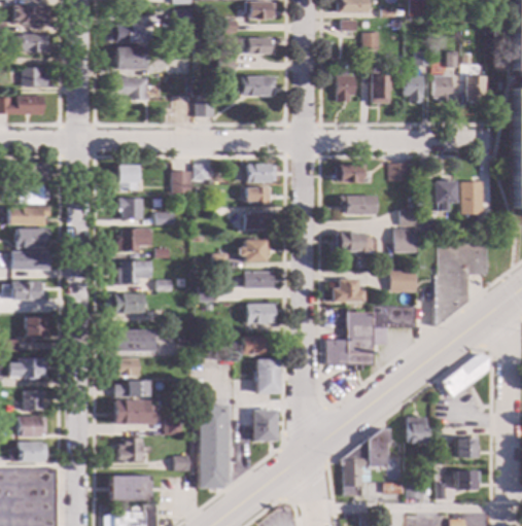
[(368,0),(368,12),(337,13),(337,1),(341,1),(341,0),(368,0)]
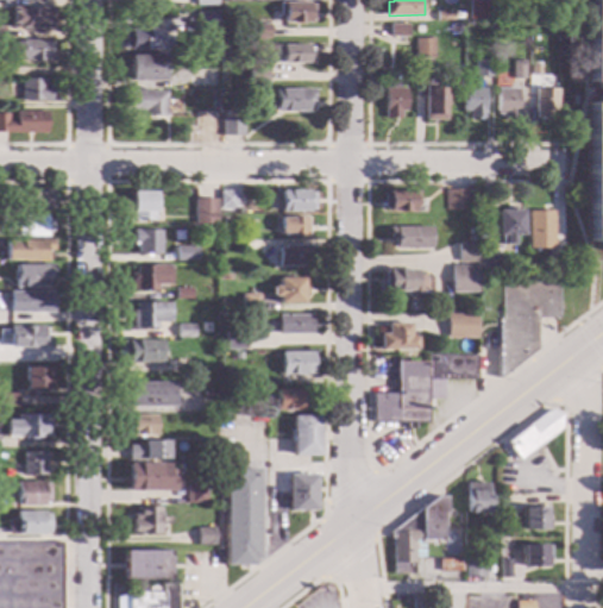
[(494,0),(494,18),(472,18),(472,0),(494,0)]
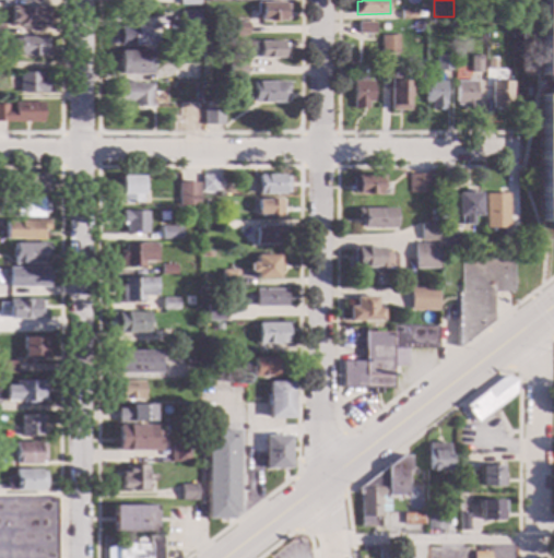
[(553,221),(544,221),(545,93),(552,94),(553,75),(545,75),(545,0),(553,0),(553,221)]
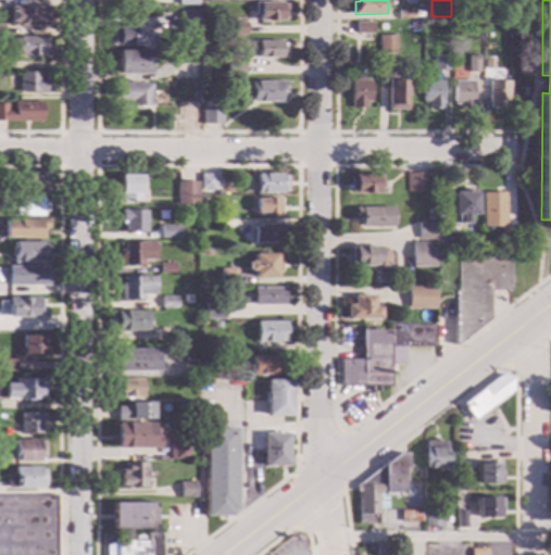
[(285,20),(261,20),(261,13),(258,13),(258,1),(285,1),(285,20)]
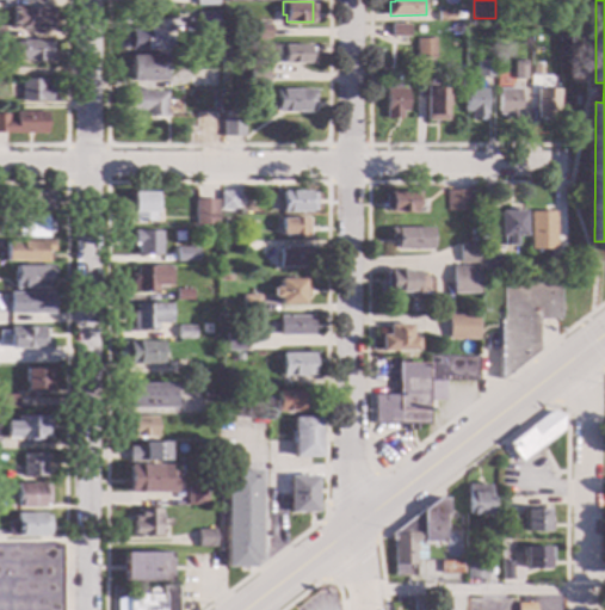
[(59,20),(57,20),(57,28),(16,28),(14,6),(59,6),(59,20)]
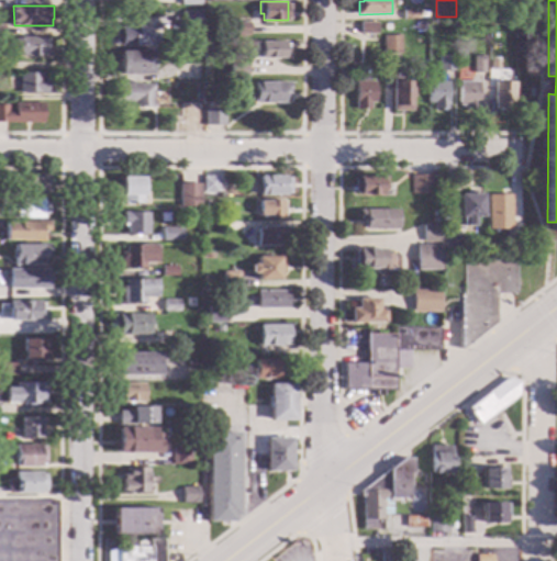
[(203,31),(181,31),(182,10),(204,10),(203,31)]
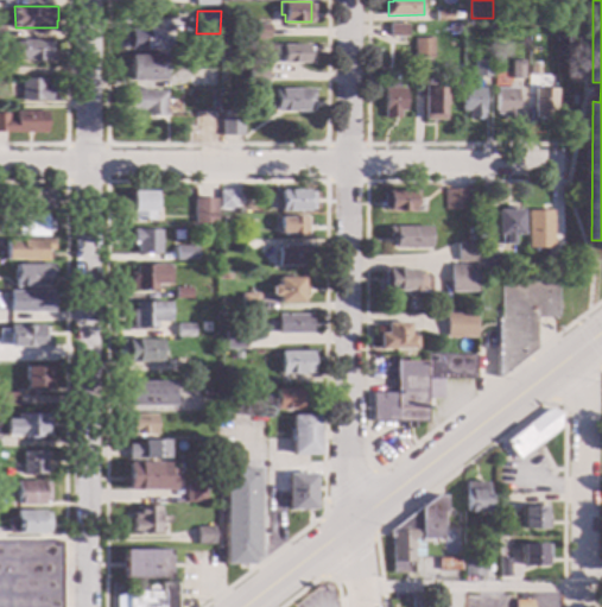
[(463,20),(439,20),(439,11),(463,11),(463,20)]
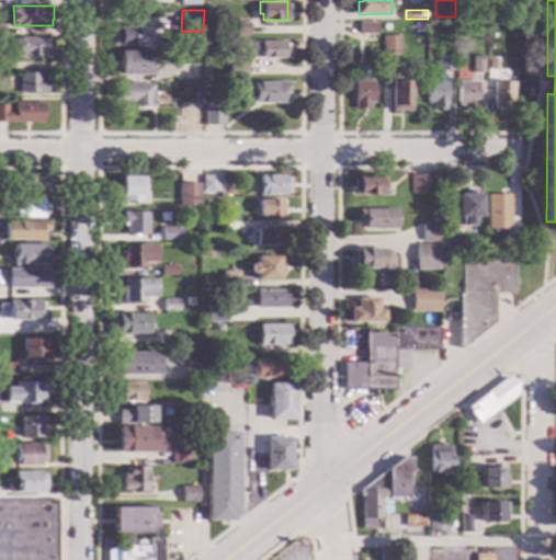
[(251,33),(235,33),(235,22),(251,21),(251,33)]
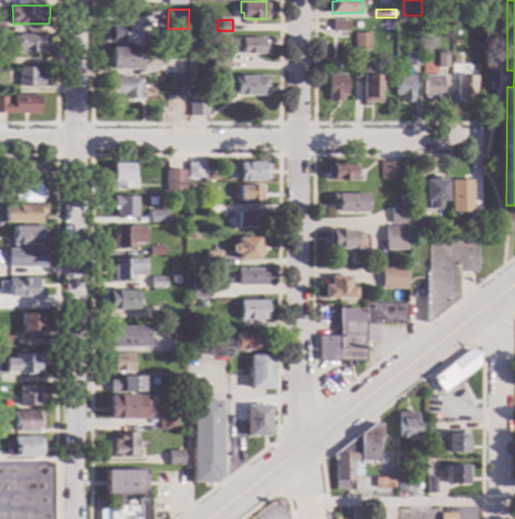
[(351,30),(335,30),(335,19),(351,19),(351,30)]
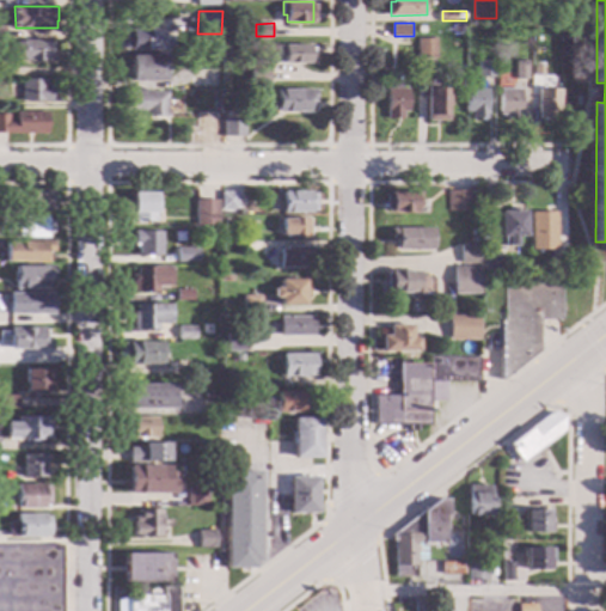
[(8,38),(0,37),(0,25),(10,26),(8,38)]
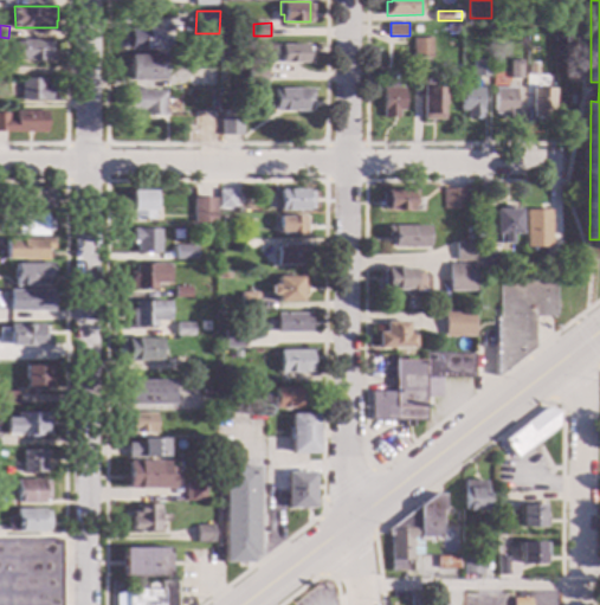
[(163,47),(131,47),(131,46),(127,46),(127,30),(133,30),(133,27),(163,27),(163,47)]
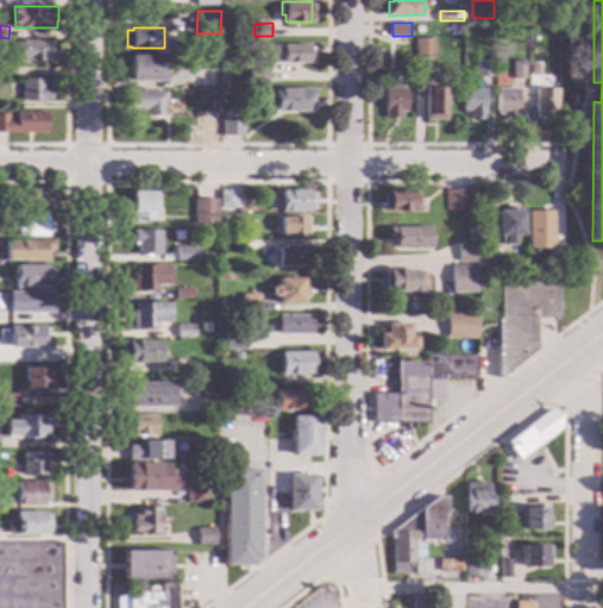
[(437,57),(419,57),(418,38),(437,38),(437,57)]
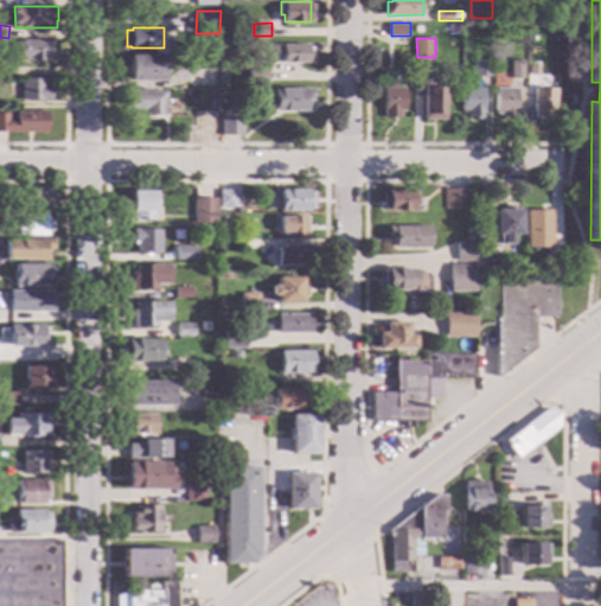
[(52,46),(56,46),(56,57),(52,57),(52,59),(18,58),(18,39),(52,39),(52,46)]
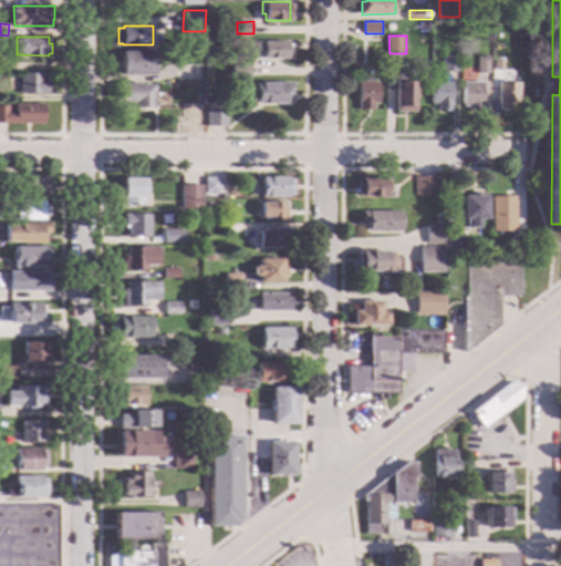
[(290,58),(265,58),(265,52),(260,52),(260,41),(290,40),(290,58)]
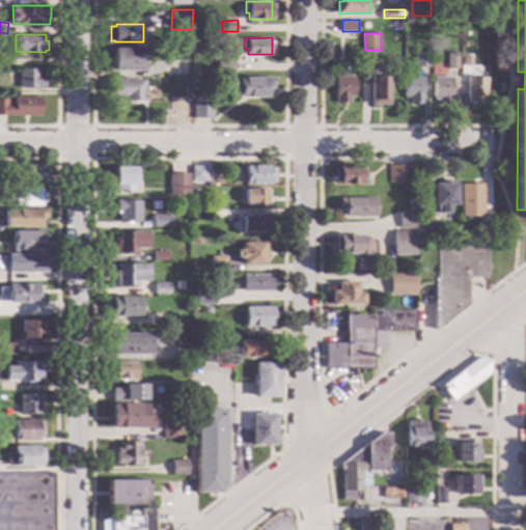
[(146,70),(116,70),(116,48),(145,48),(146,70)]
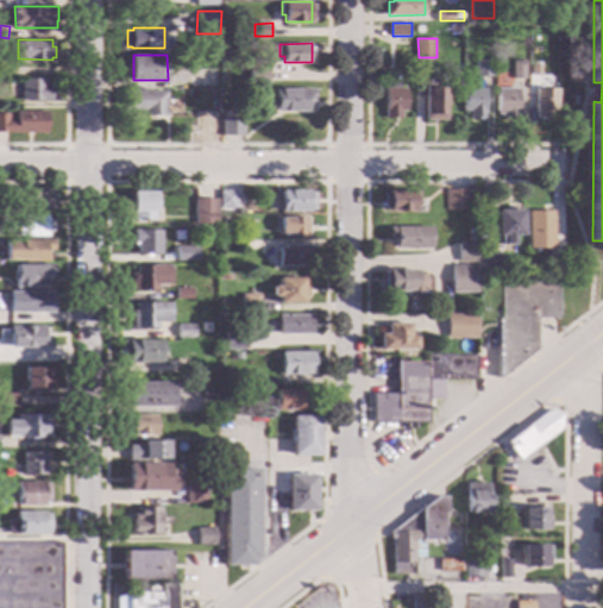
[(495,75),(479,75),(479,58),(495,58),(495,75)]
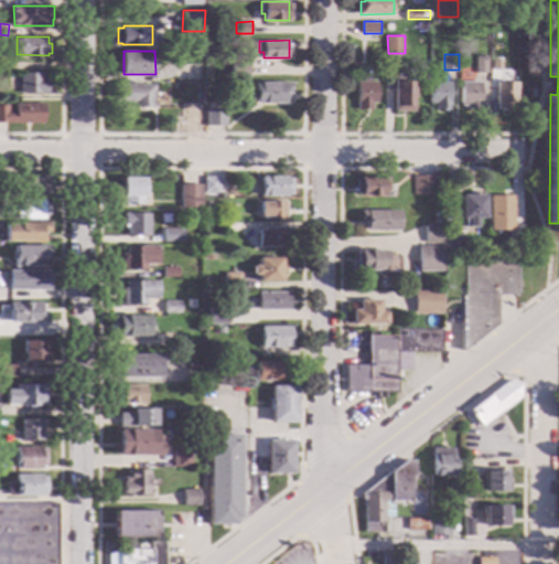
[(490,73),(477,73),(477,55),(490,55),(490,73)]
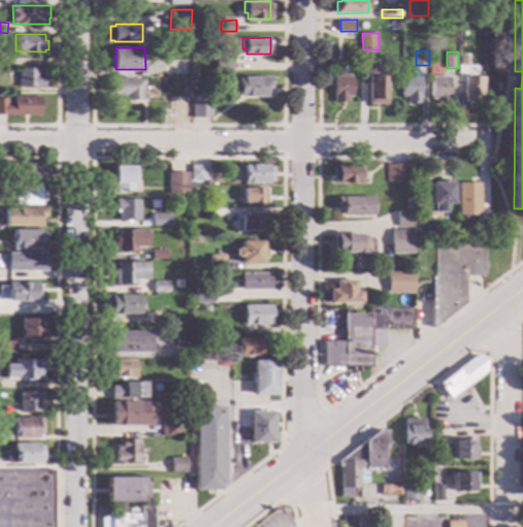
[(471,65),(462,65),(462,57),(471,57),(471,65)]
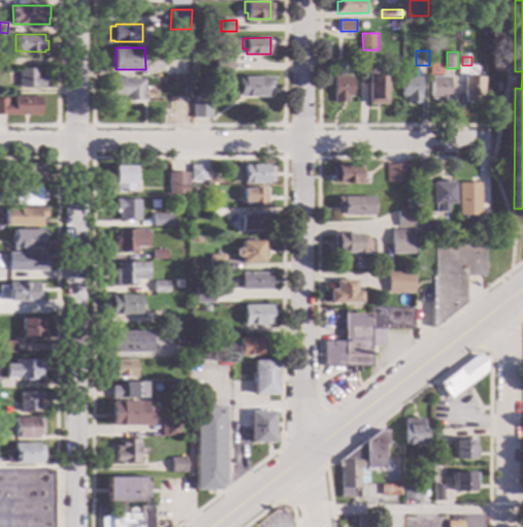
[(235,71),(220,71),(220,60),(235,60),(235,71)]
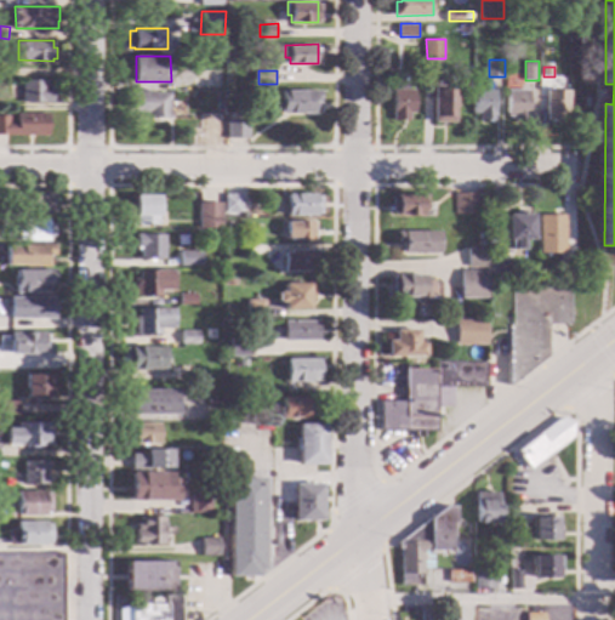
[(50,85),(56,85),(57,102),(27,102),(27,80),(50,79),(50,85)]
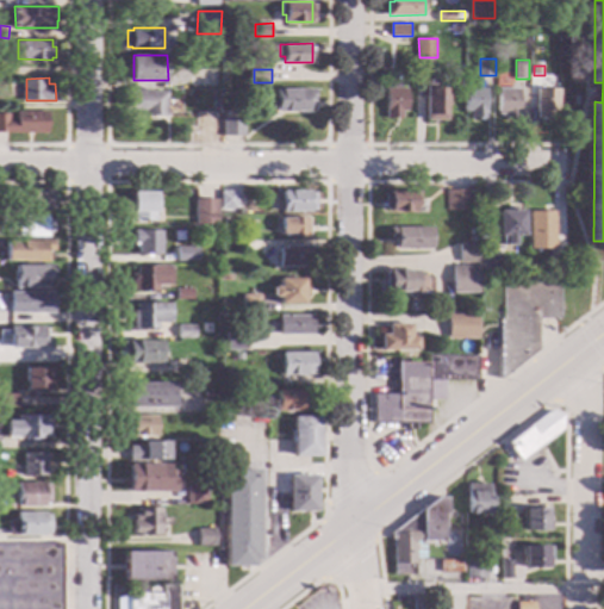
[(441,85),(449,85),(448,120),(428,119),(429,80),(441,80),(441,85)]
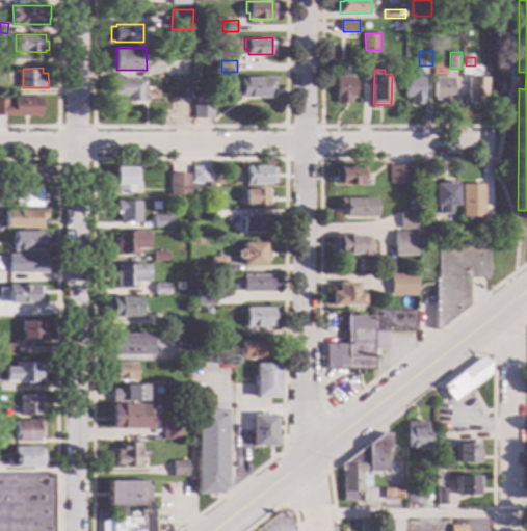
[(351,77),(358,77),(358,97),(352,97),(352,102),(339,102),(339,73),(351,72),(351,77)]
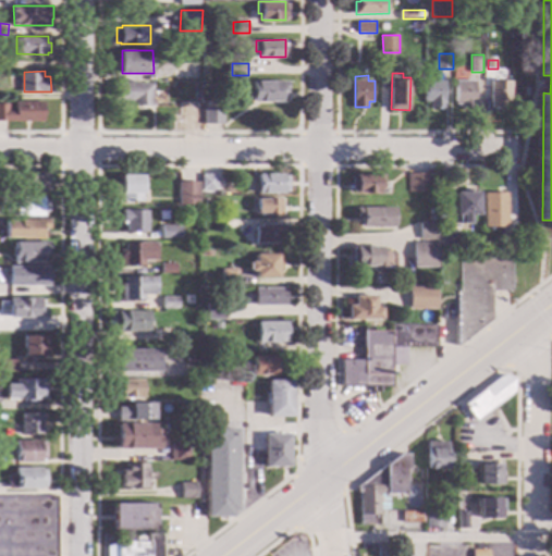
[(448,107),(431,108),(431,101),(427,101),(427,79),(446,79),(448,107)]
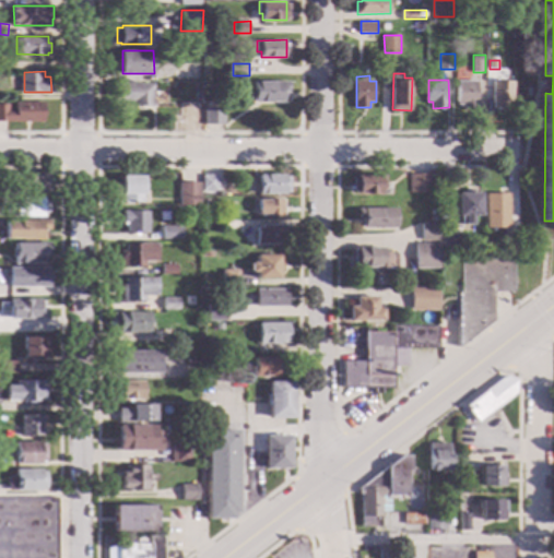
[(141,83),(155,83),(155,106),(133,106),(133,102),(117,102),(117,90),(121,90),(121,82),(141,81),(141,83)]
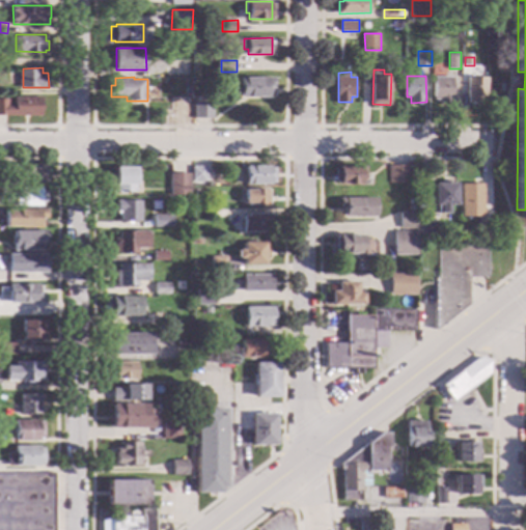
[(276,86),(271,86),(271,96),(243,96),(243,77),(276,77),(276,86)]
